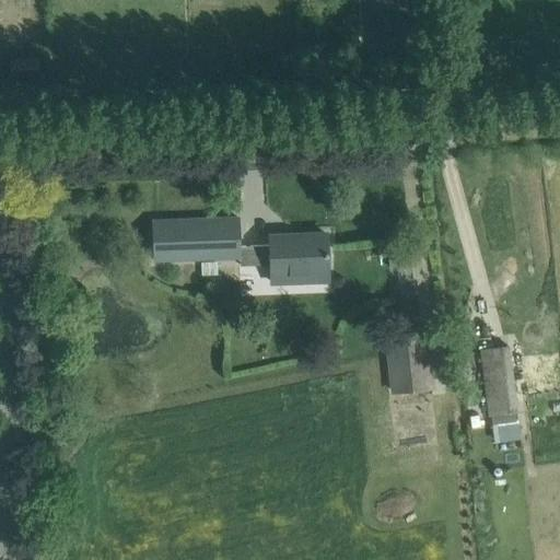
[(38,58),(10,59),(10,76),(39,76),(38,58)]
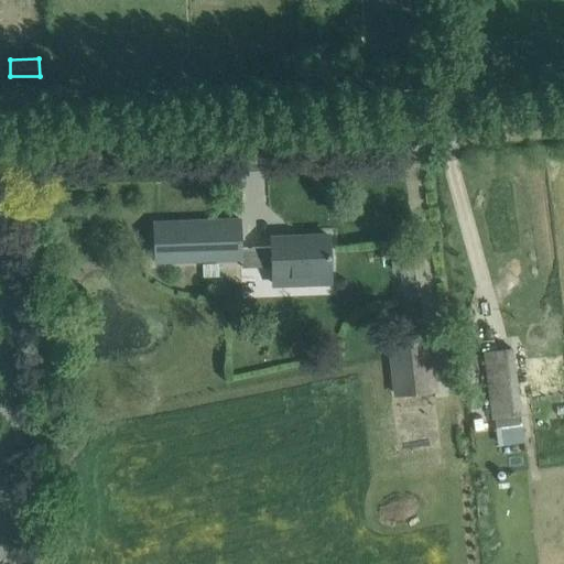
[(240,219),(154,223),(155,264),(204,262),(241,261),(241,248),(240,219)]
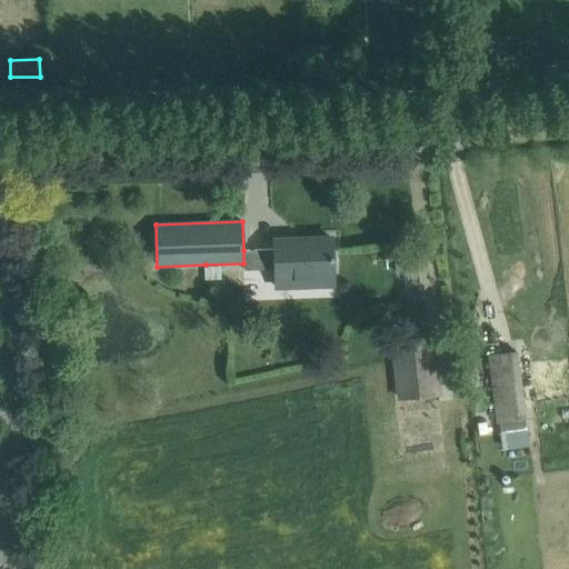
[(333,291),(332,238),(275,240),(276,293),(333,291)]
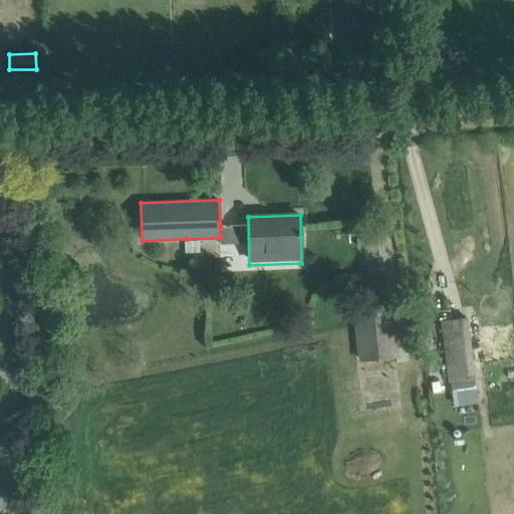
[(373,218),(355,220),(357,246),(375,245),(373,218)]
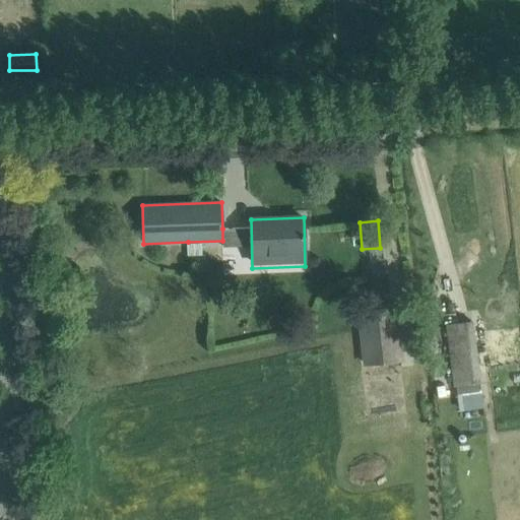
[(237,242),(250,242),(250,228),(237,228),(237,242)]
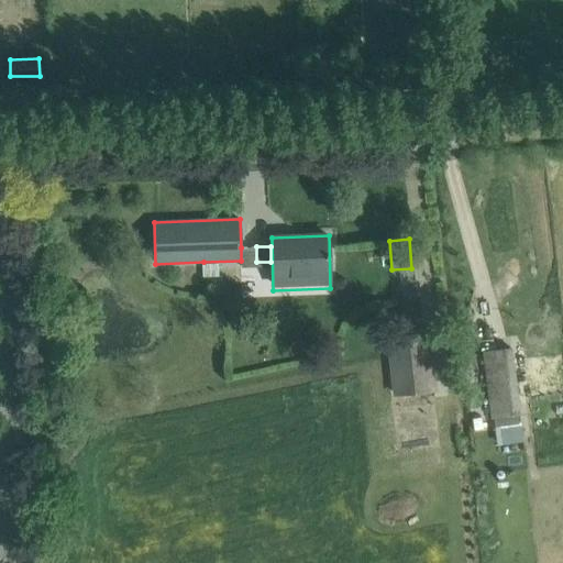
[(437,390),(431,334),(387,339),(393,395),(437,390)]
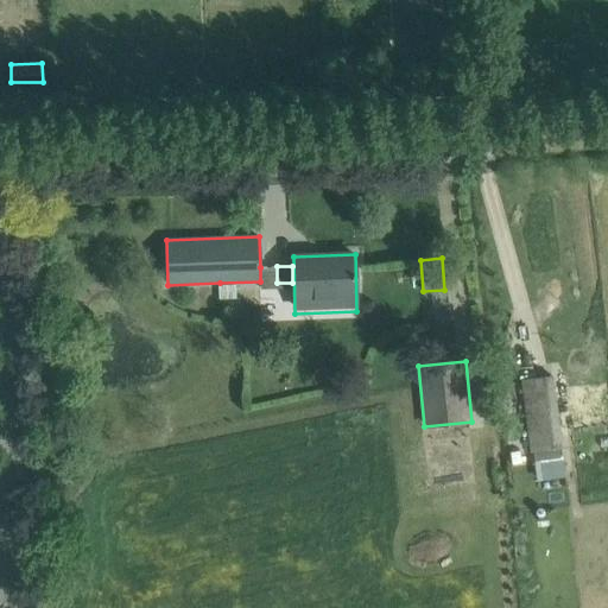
[(530,450),(561,447),(552,375),(521,380),(530,450)]
